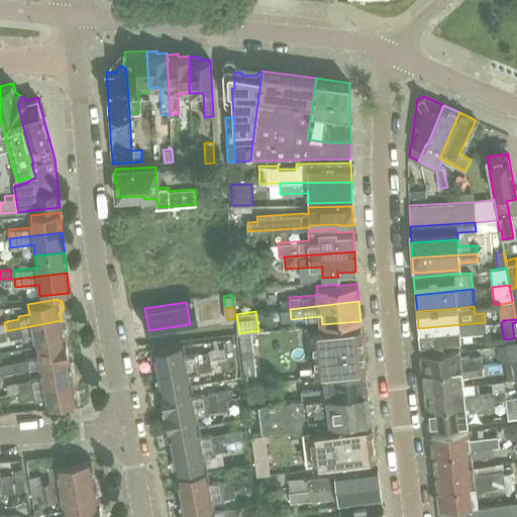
[(62,320),(9,330),(10,338),(22,336),(22,338),(33,336),(35,346),(66,340),(66,339),(69,336),(67,329),(63,327),(62,320)]
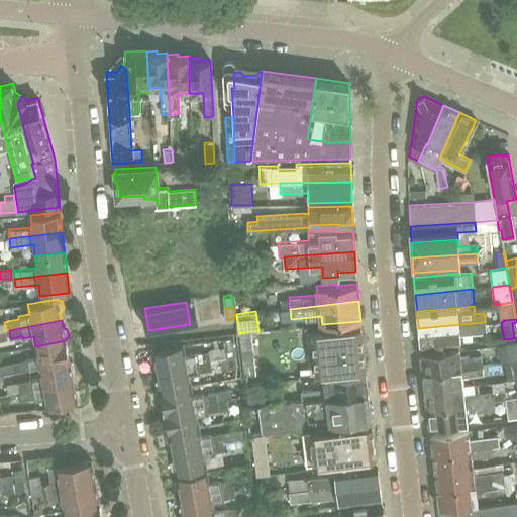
[(486,331),(485,322),(418,328),(420,345),(420,346),(460,342),(459,334),(486,331)]
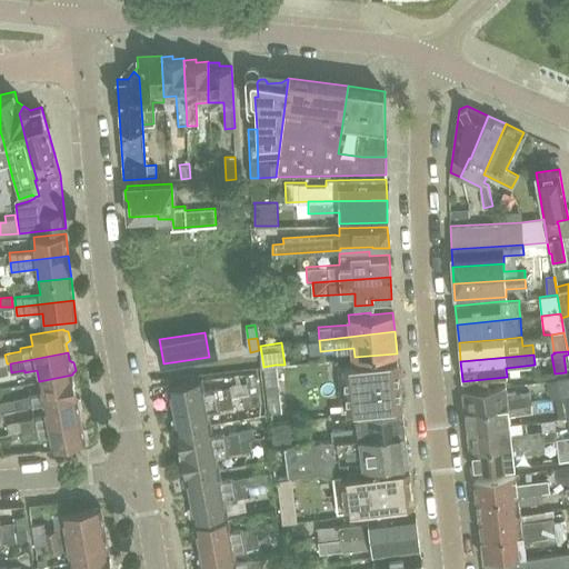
[(276,365),(263,367),(269,413),(282,411),(276,365)]
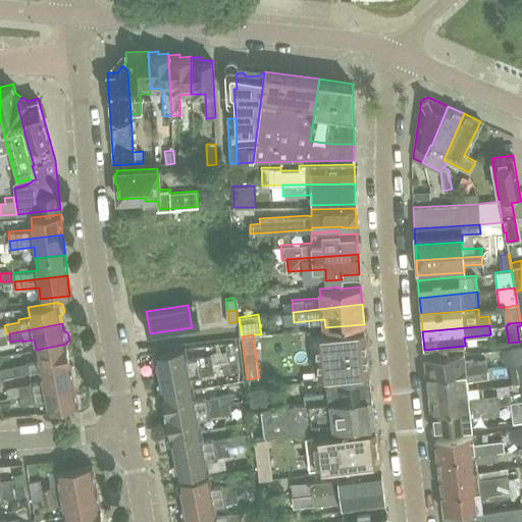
[(314,379),(368,374),(365,334),(311,340),(314,379)]
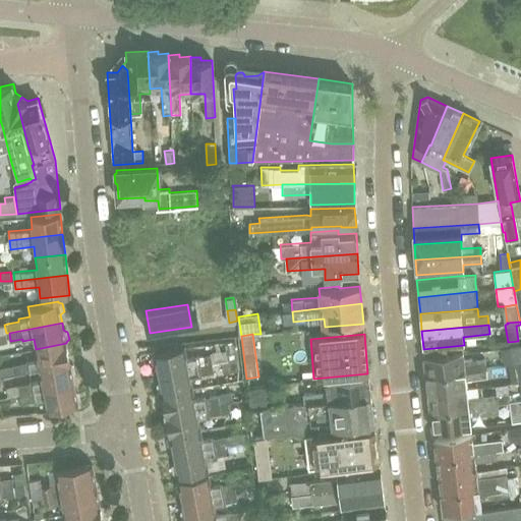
[(225,342),(227,361),(237,359),(235,341),(225,342)]
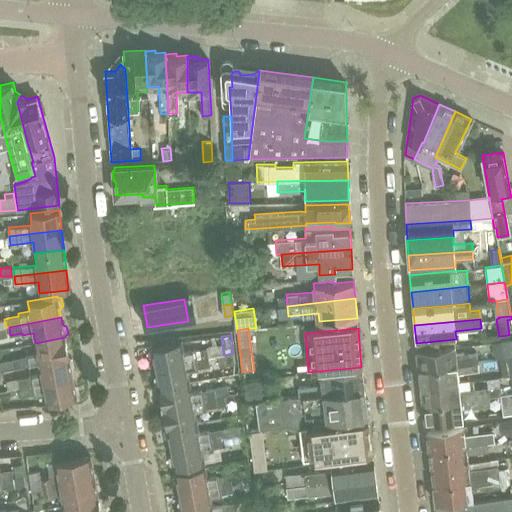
[(26,357),(15,359),(16,367),(39,363),(68,357),(65,337),(35,343),(36,352),(25,354),(26,357)]
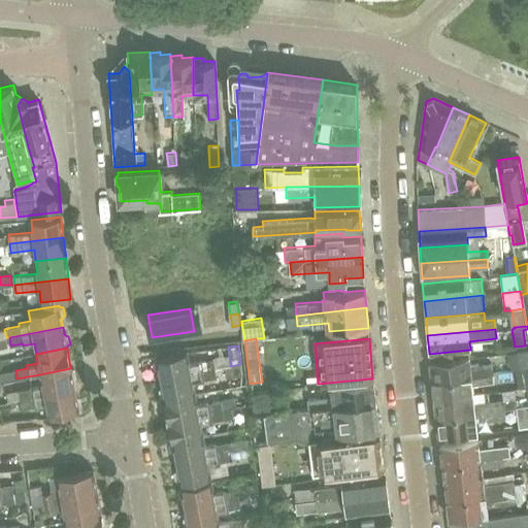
[(519,370),(524,369),(527,367),(527,351),(527,350),(516,352),(519,370)]
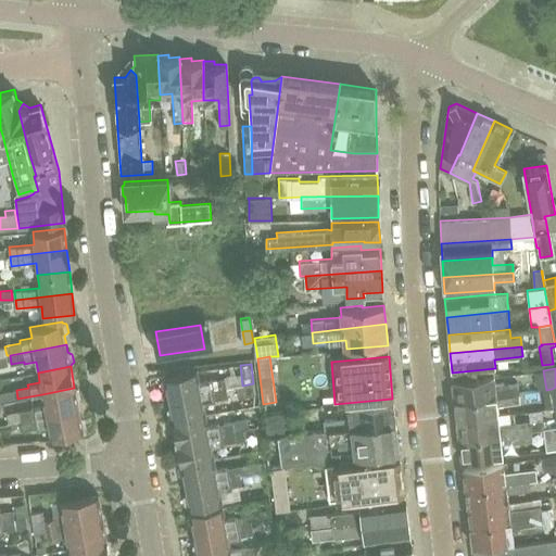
[(166,388),(169,390),(172,400),(227,390),(226,380),(201,384),(198,371),(167,377),(165,381),(166,388)]
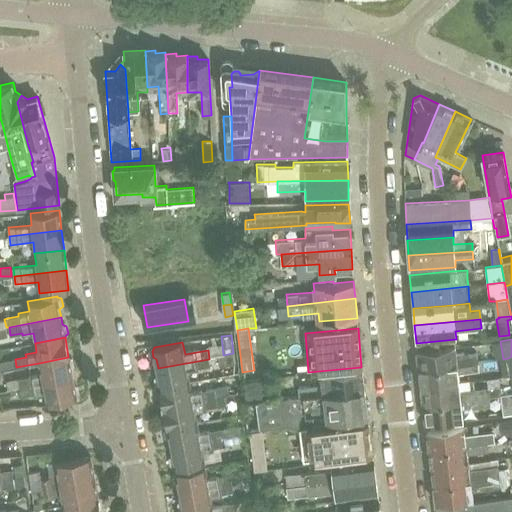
[(454,346),(416,350),(418,368),(477,361),(476,353),(455,355),(454,346)]
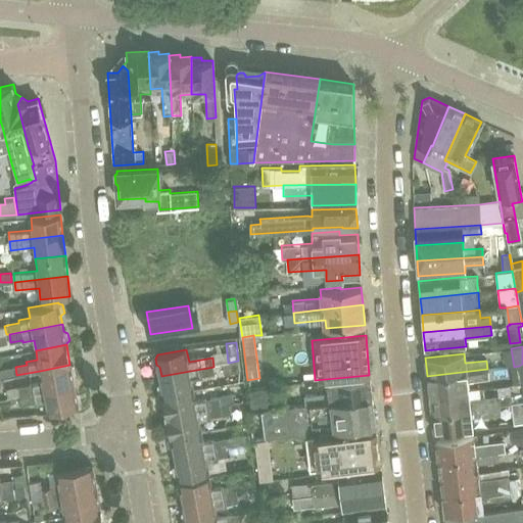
[(238,361),(228,363),(223,363),(224,373),(239,371),(238,361)]
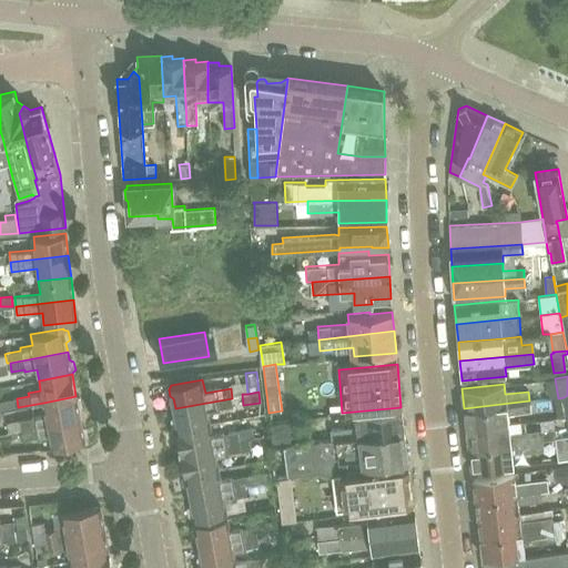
[(33,417),(20,419),(22,429),(80,418),(79,409),(82,406),(80,397),(75,396),(43,403),(46,413),(32,415),(33,417)]
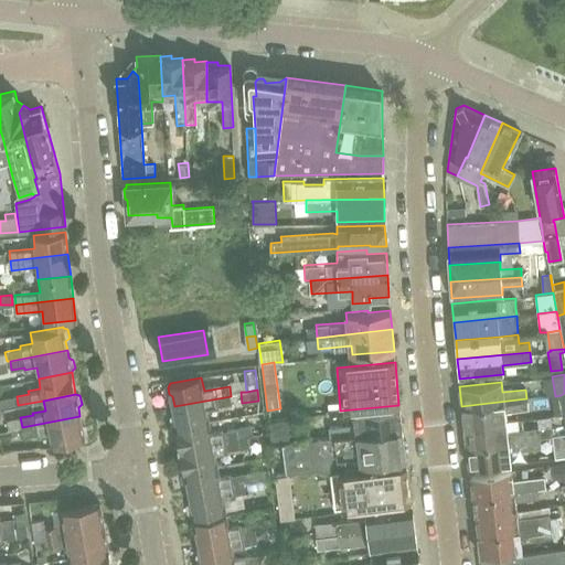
[(17,396),(0,398),(0,407),(18,405),(17,396)]
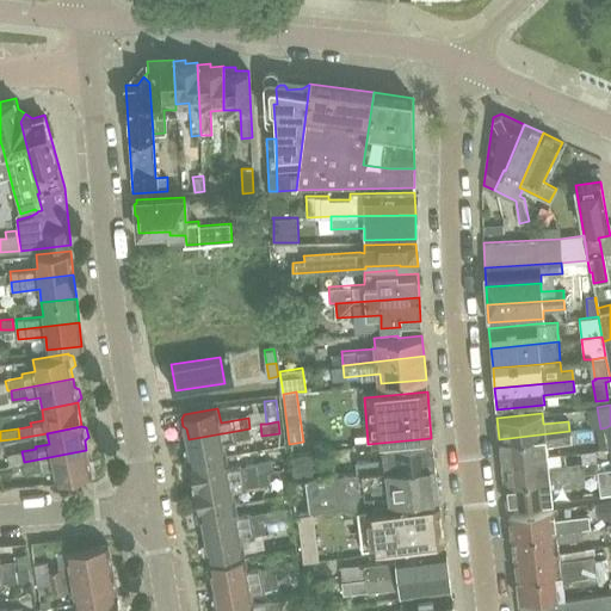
[(252,439),(250,429),(189,439),(190,448),(186,450),(189,461),(192,462),(192,463),(227,457),(224,444),(252,439)]
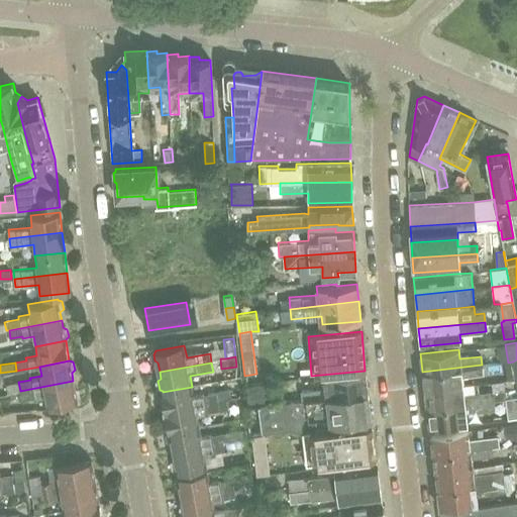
[(483,373),(482,365),(422,372),(424,389),(463,384),(462,376),(483,373)]
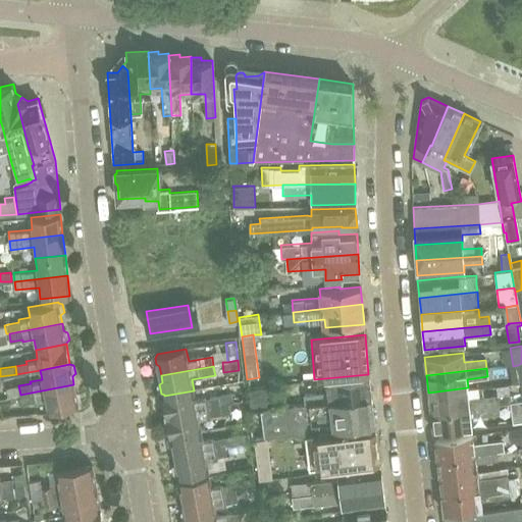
[(304,404),(371,397),(369,378),(328,382),(328,392),(303,394),(304,404)]
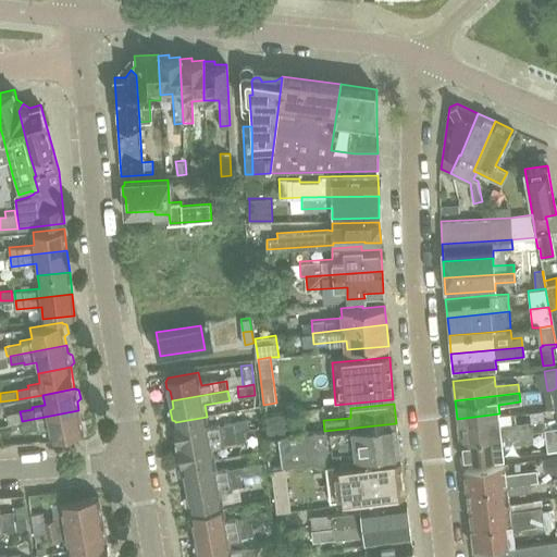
[(78,410),(22,421),(23,431),(36,428),(36,431),(49,429),(51,438),(83,432),(87,428),(85,420),(79,418),(78,410)]
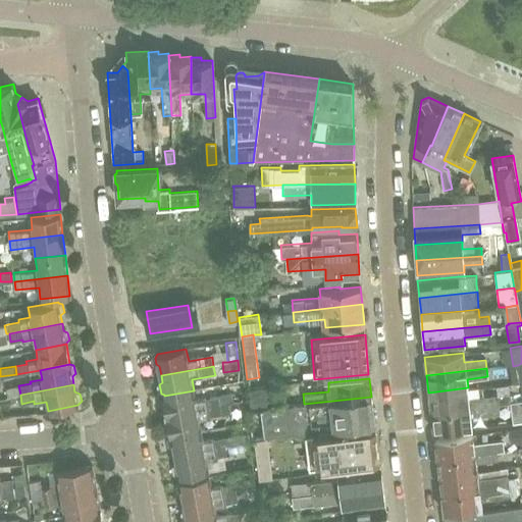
[(18,385),(6,388),(8,397),(20,395),(18,385)]
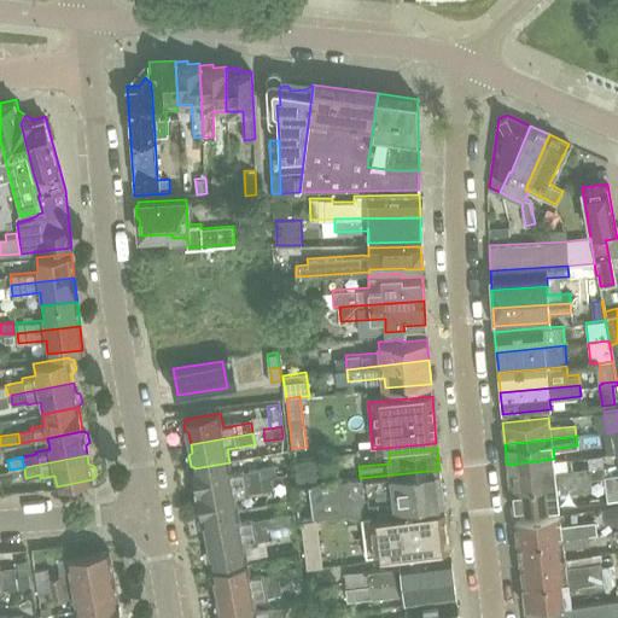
[(293,461),(297,485),(316,483),(314,459),(293,461)]
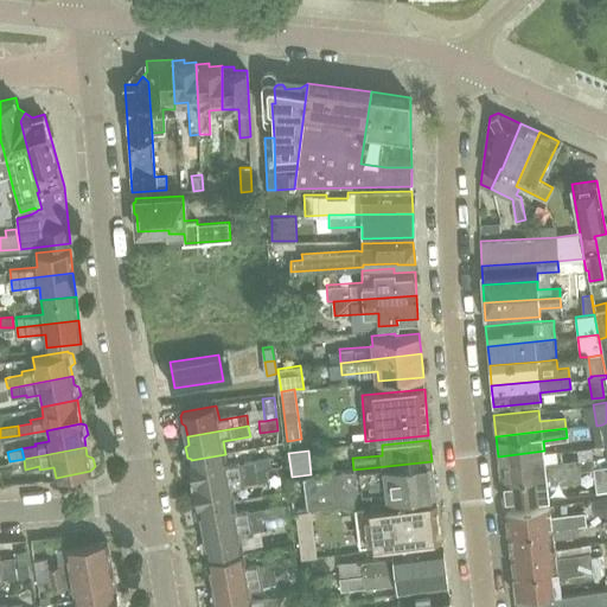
[(545,464),(544,451),(498,457),(500,478),(580,470),(579,459),(545,464)]
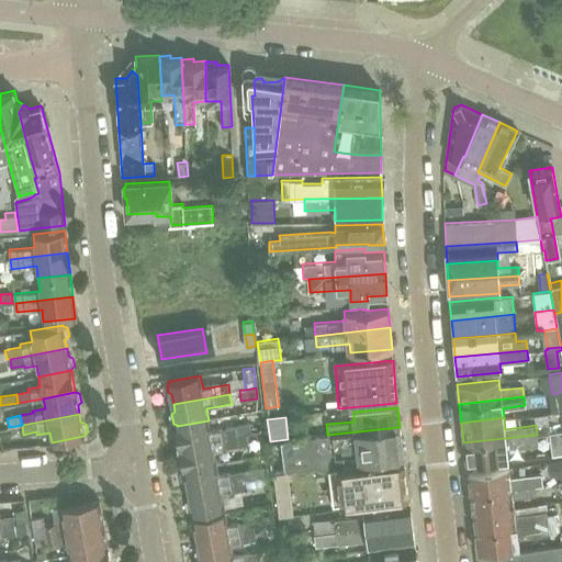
[(249,424),(211,430),(209,420),(177,426),(181,448),(247,437),(246,433),(251,431),(249,424)]
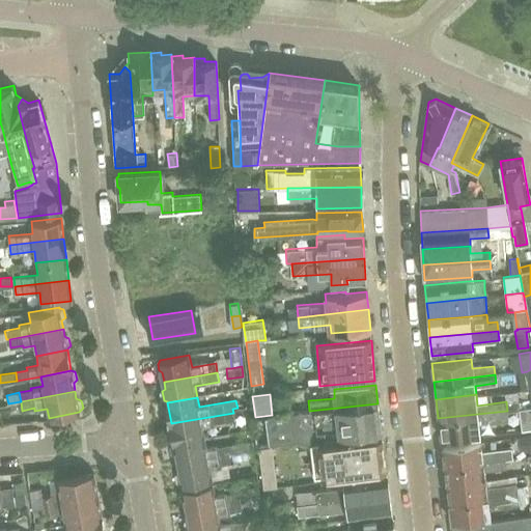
[(272,415),(255,417),(253,418),(257,447),(258,447),(272,445),(381,431),(378,403),(309,411),(272,415)]
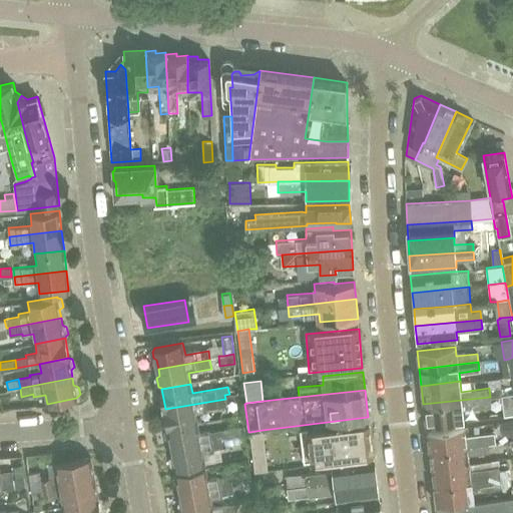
[(512,393),(501,395),(504,416),(512,414),(512,393)]
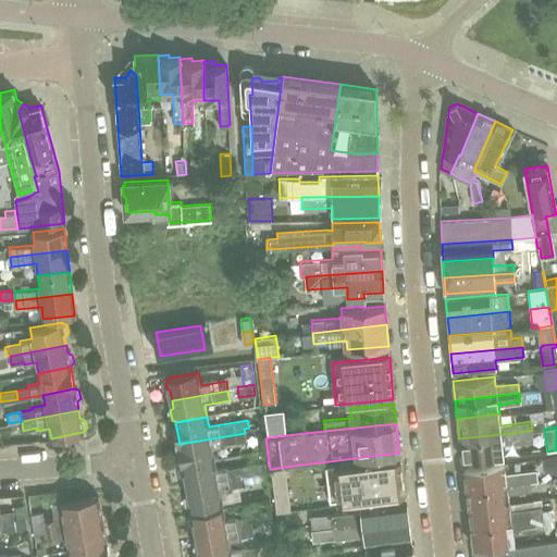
[(533,441),(532,431),(459,438),(461,458),(503,453),(502,445),(533,441)]
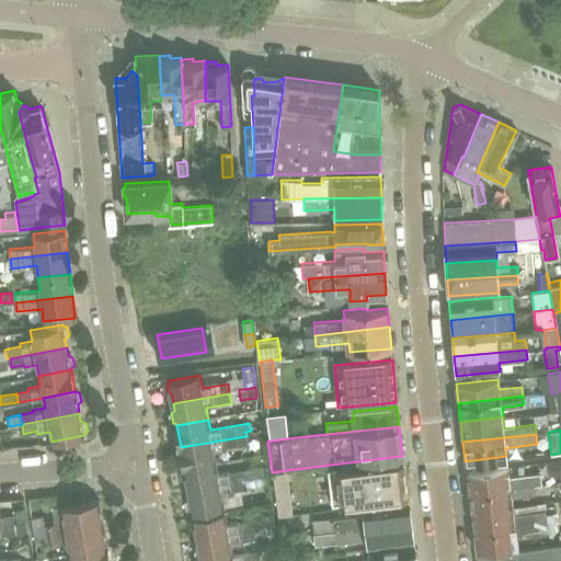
[(248,443),(247,436),(181,447),(184,470),(217,465),(215,451),(239,447),(239,445),(248,443)]
